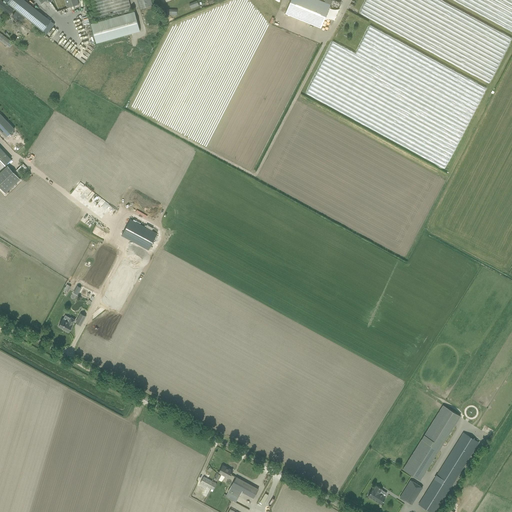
[(0,0),(0,7),(9,15),(13,10),(0,0)]
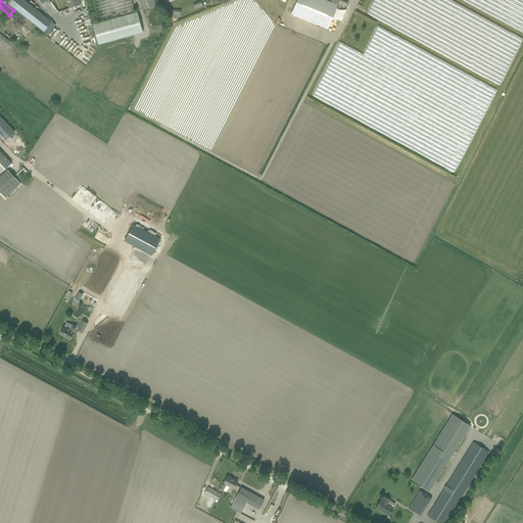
[(24,0),(4,0),(4,1),(16,10),(26,17),(44,32),(52,21),(35,8),(24,0)]
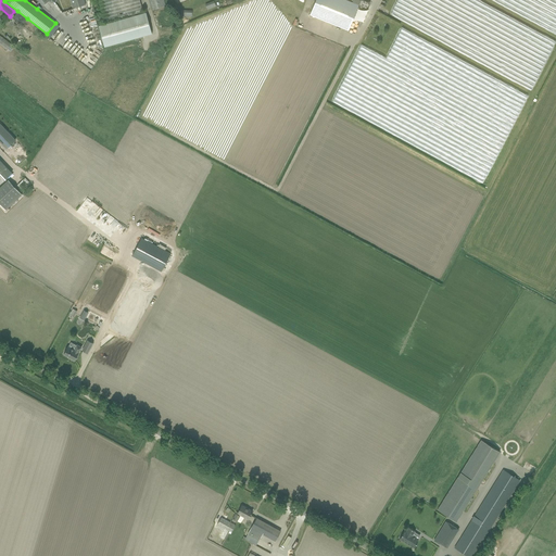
[(70,0),(73,9),(86,5),(84,0),(70,0)]
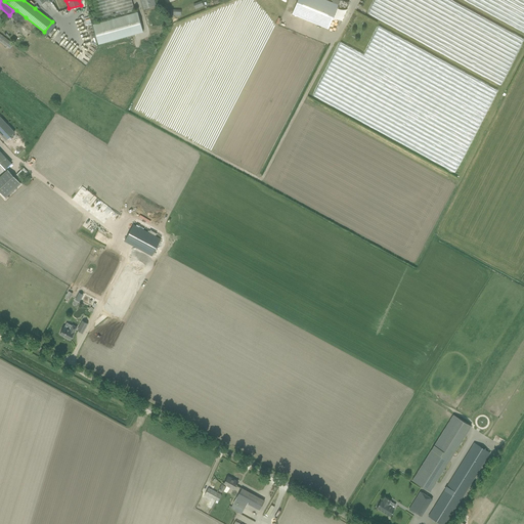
[(93,0),(99,22),(135,11),(131,0),(93,0)]
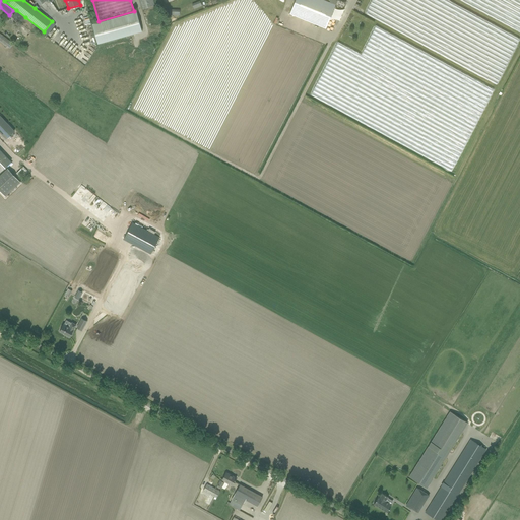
[(139,0),(142,9),(155,5),(153,0),(139,0)]
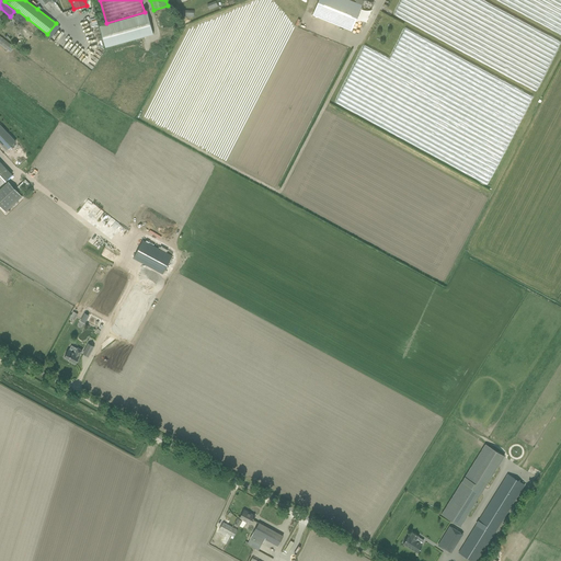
[(318,0),(312,14),(351,31),(355,21),(365,24),(374,2),(367,0),(366,0),(366,1),(364,0),(318,0)]
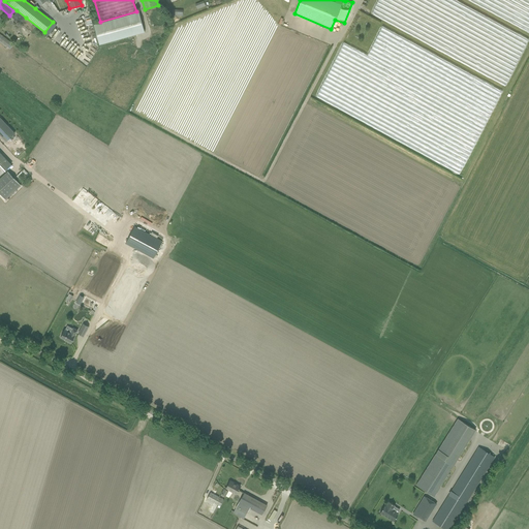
[(26,18),(17,10),(12,17),(21,24),(26,18)]
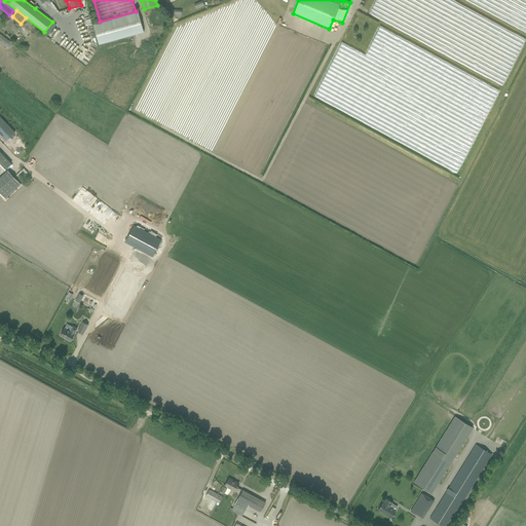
[(143,31),(138,11),(92,25),(99,44),(143,31)]
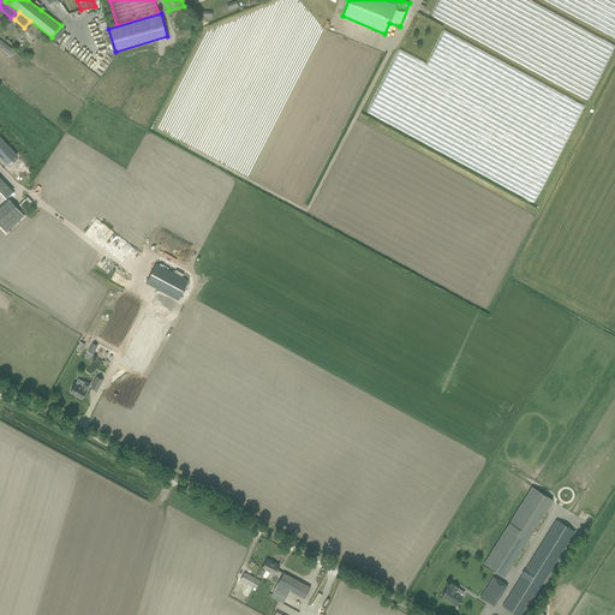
[(0,156),(7,165),(17,155),(0,137),(0,156)]
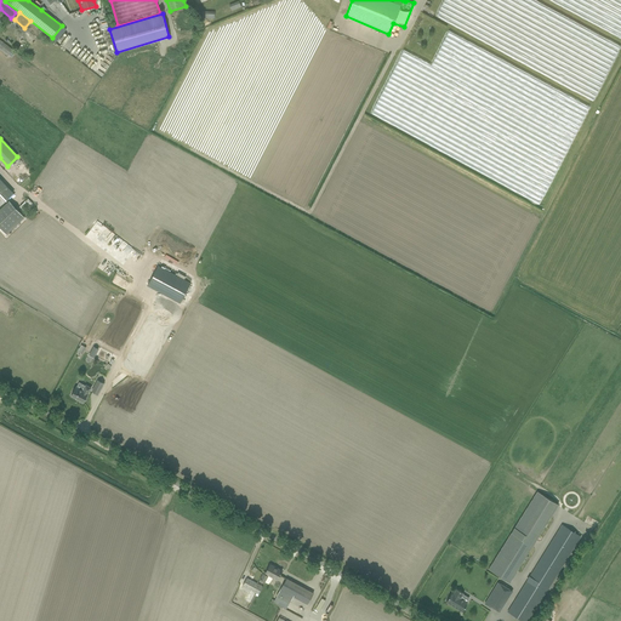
[(0,205),(13,193),(0,178),(0,205)]
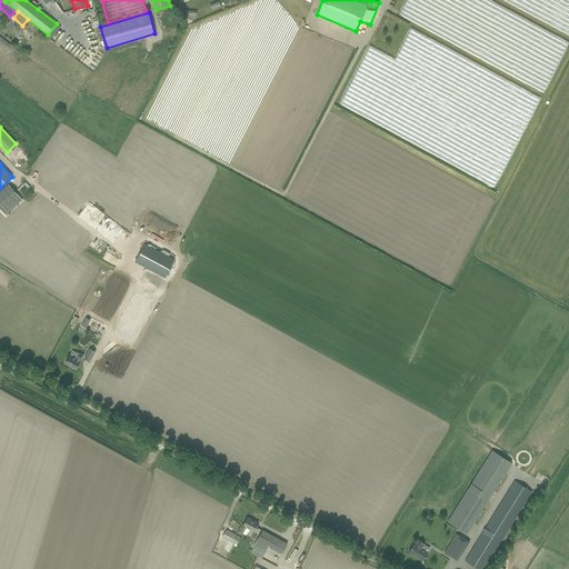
[(8,185),(0,191),(0,209),(7,216),(22,200),(8,185)]
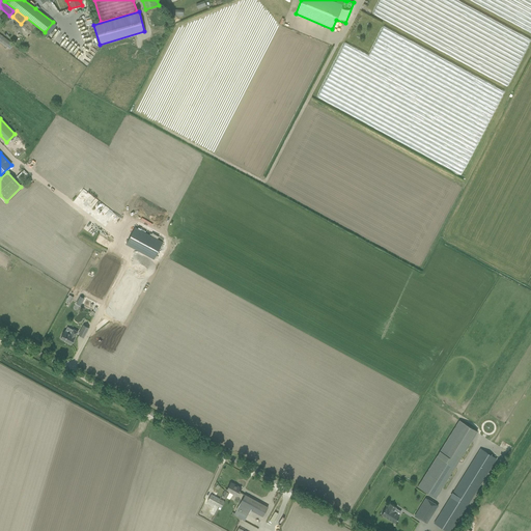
[(126,244),(154,259),(163,242),(135,227),(126,244)]
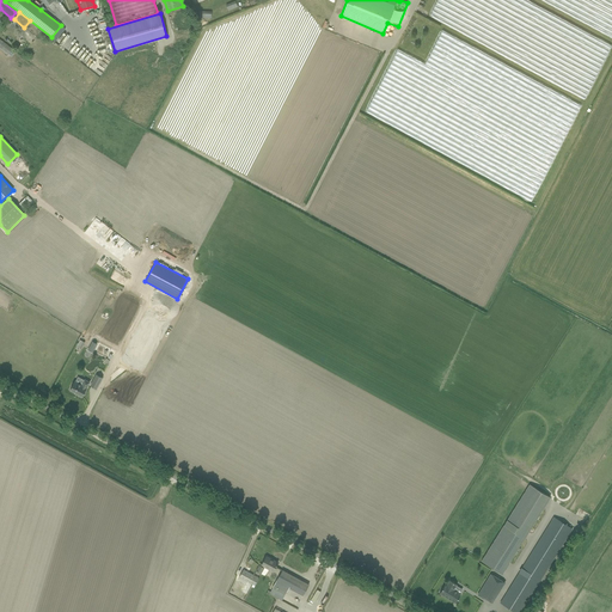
[(128,291),(98,346),(96,350),(110,359),(142,299),(128,291)]
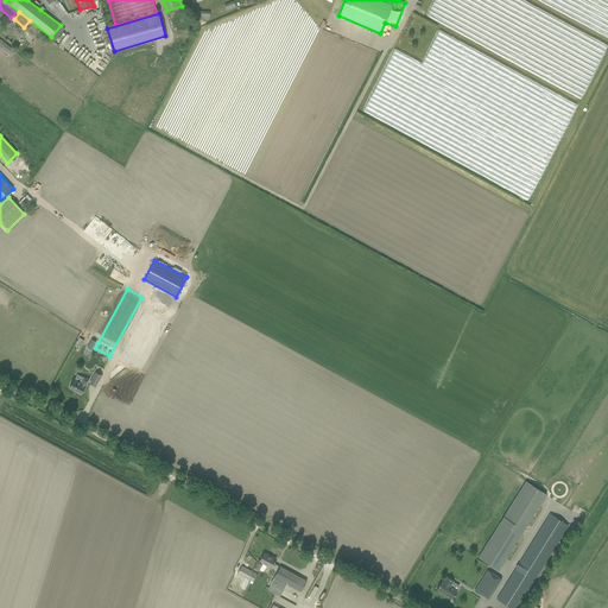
[(156,291),(119,361),(135,371),(152,341),(156,342),(157,340),(159,341),(163,334),(157,331),(171,304),(170,303),(171,299),(156,291)]
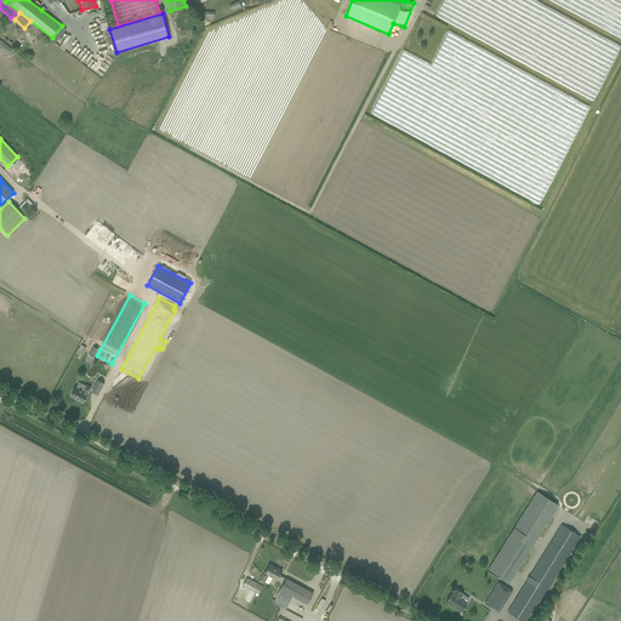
[(97,394),(103,383),(98,380),(92,392),(97,394)]
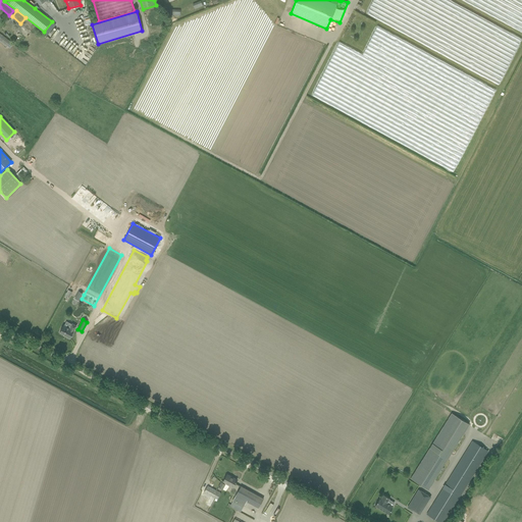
[(69,340),(74,330),(73,330),(76,326),(72,324),(69,328),(63,325),(59,332),(65,335),(65,336),(69,340)]
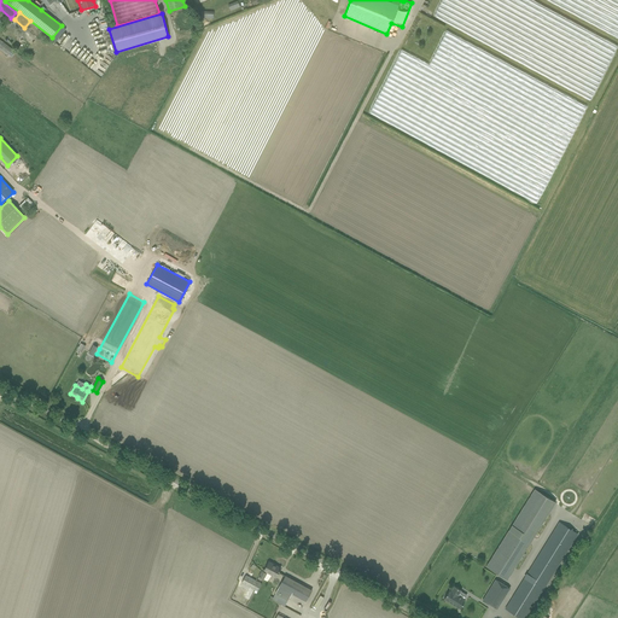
[(507,579),(555,502),(535,489),(487,566),(507,579)]
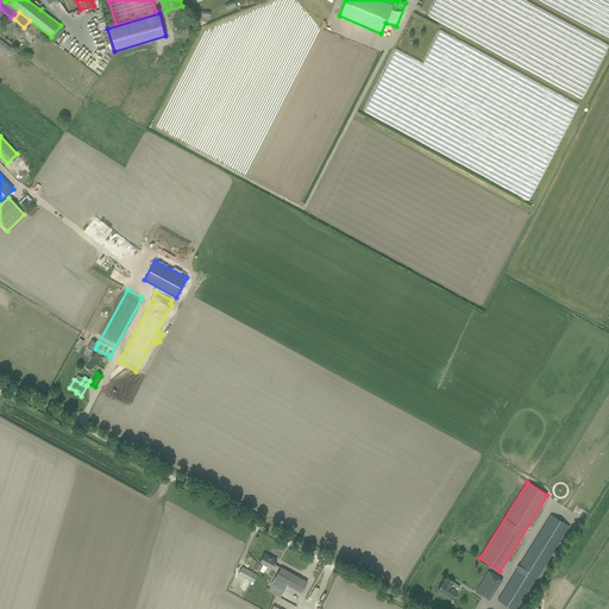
[(551,515),(498,600),(512,608),(516,608),(569,526),(551,515)]
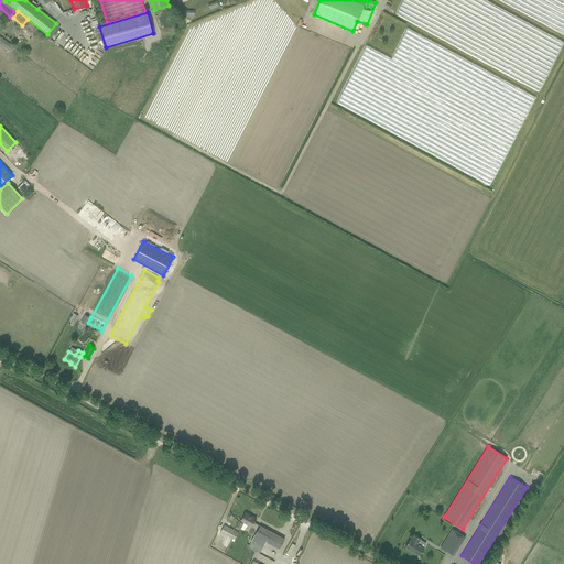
[(246,528),(248,524),(252,527),(257,519),(246,512),(240,522),(239,521),(236,527),(240,529),(240,528),(243,530),(246,528)]
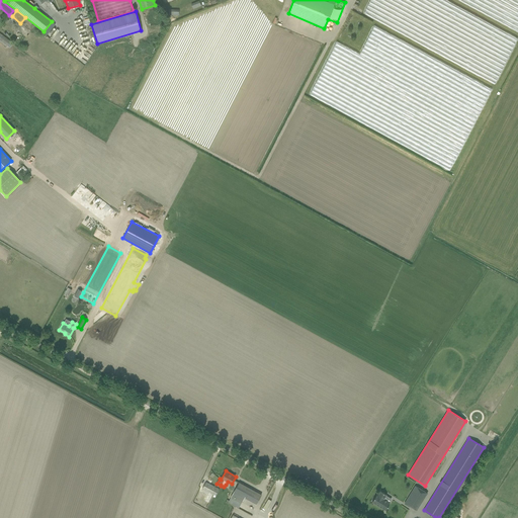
[(206,482),(202,489),(213,495),(216,496),(219,489),(206,482)]
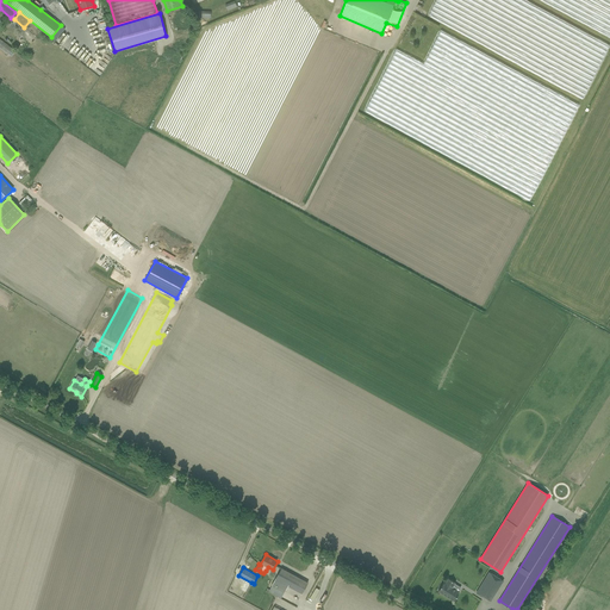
[(281,568),(275,579),(272,585),(285,592),(288,585),(303,593),(307,583),(281,568)]
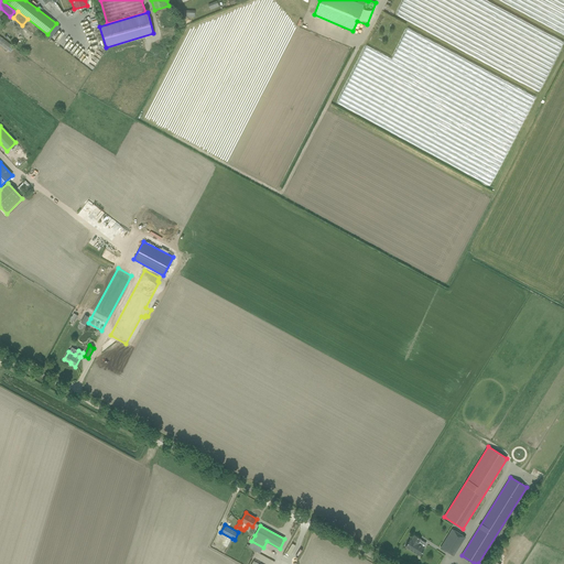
[(449,538),(445,544),(448,546),(446,551),(454,555),(465,537),(452,529),(447,537),(449,538)]
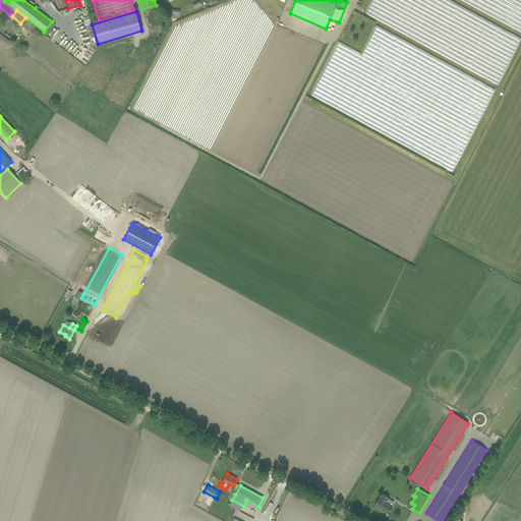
[(197,502),(203,504),(207,496),(200,494),(197,502)]
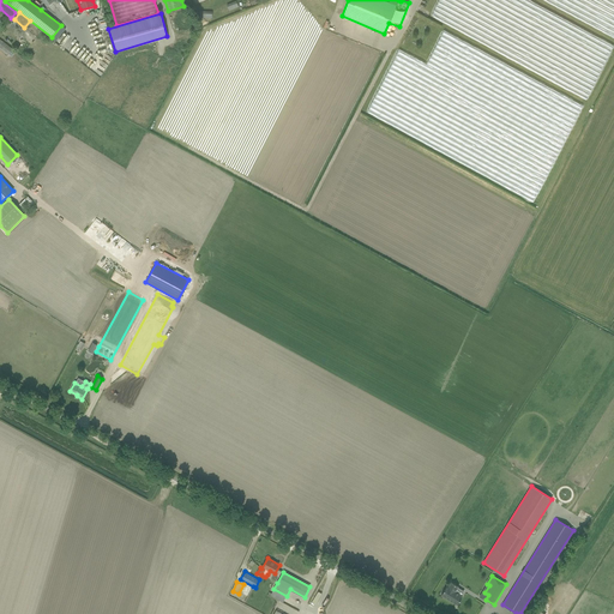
[(446,587),(440,595),(457,605),(462,596),(455,591),(458,587),(451,582),(449,587),(446,587)]
